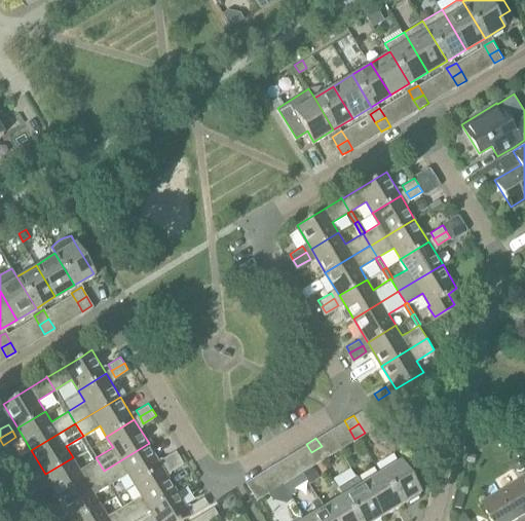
[(149,443),(104,471),(111,483),(127,473),(135,484),(162,467),(149,443)]
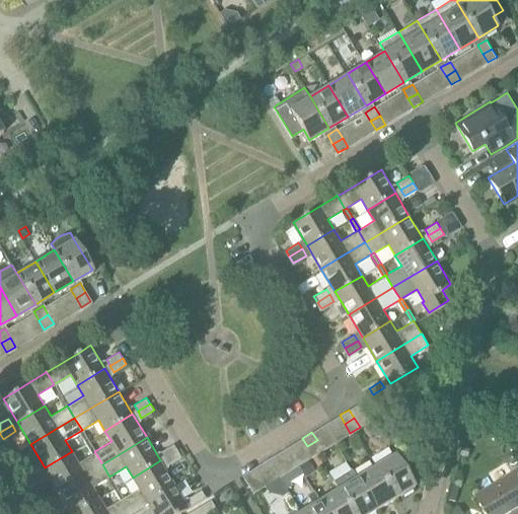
[(317,440),(307,446),(313,455),(318,463),(323,461),(318,452),(322,450),(317,440)]
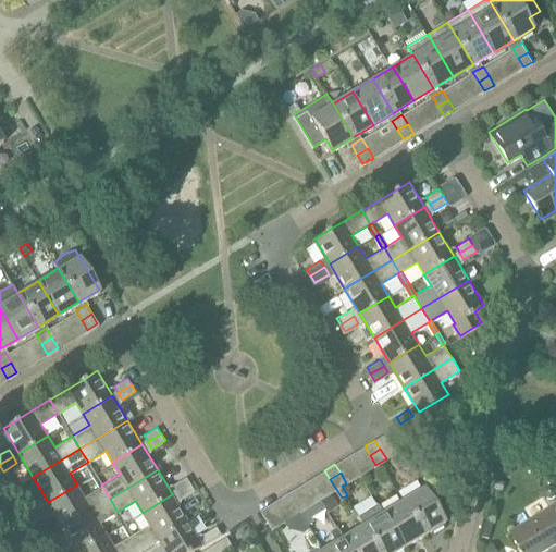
[(187,476),(173,483),(177,491),(192,482),(187,476)]
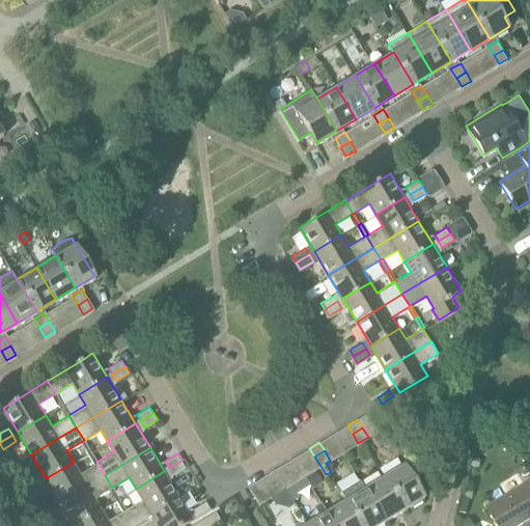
[(183,460),(169,468),(173,474),(186,466),(183,460)]
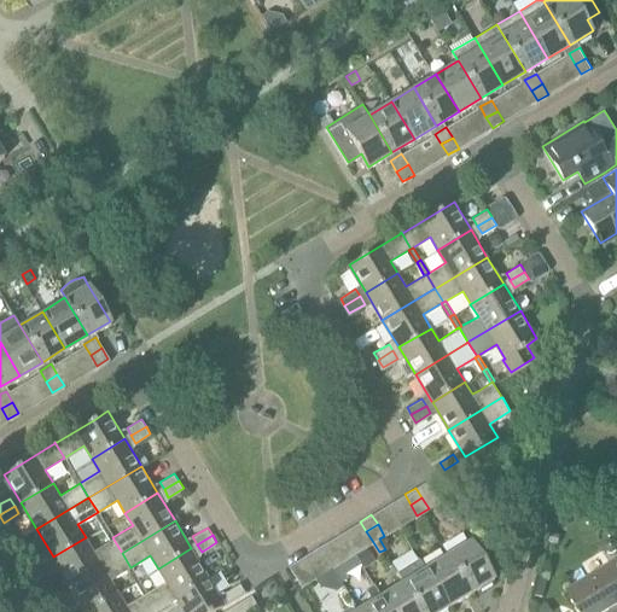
[(613,549),(616,548),(616,537),(611,536),(606,538),(605,543),(609,548),(613,549)]
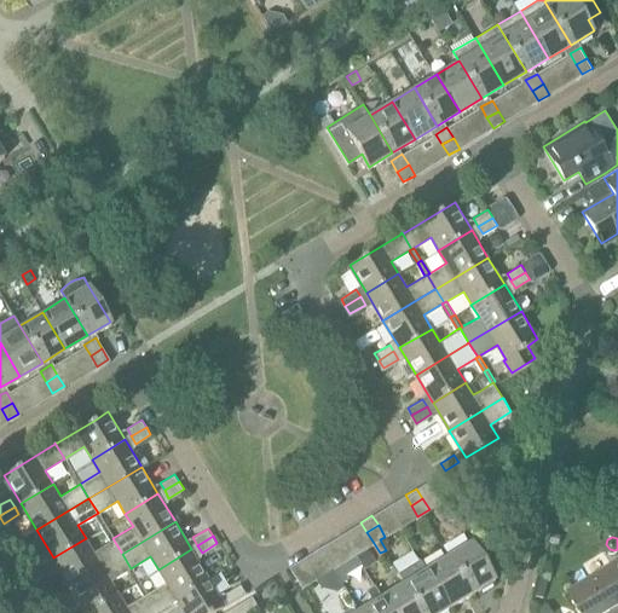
[(86,538),(53,557),(70,585),(122,554),(113,538),(93,550),(86,538)]
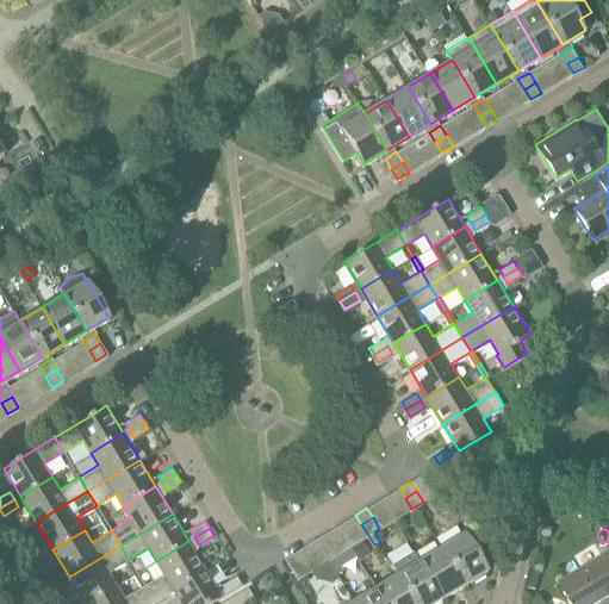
[(465,533),(442,547),(465,584),(488,570),(465,533)]
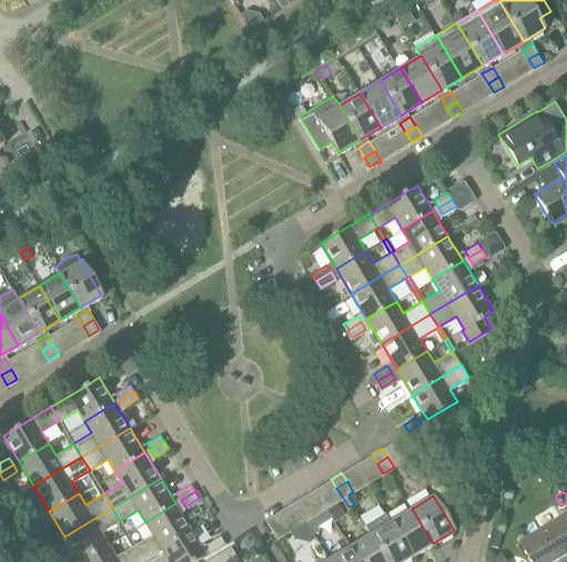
[(301,497),(290,503),(296,512),(306,507),(301,497)]
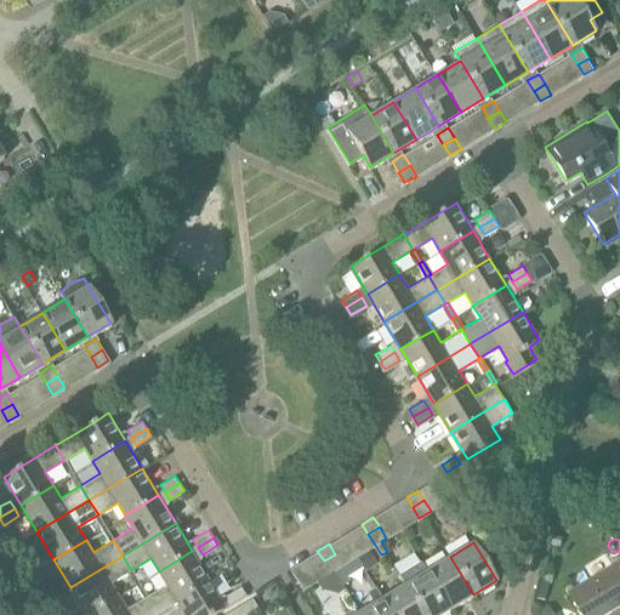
[(370,548),(359,554),(367,568),(377,561),(370,548)]
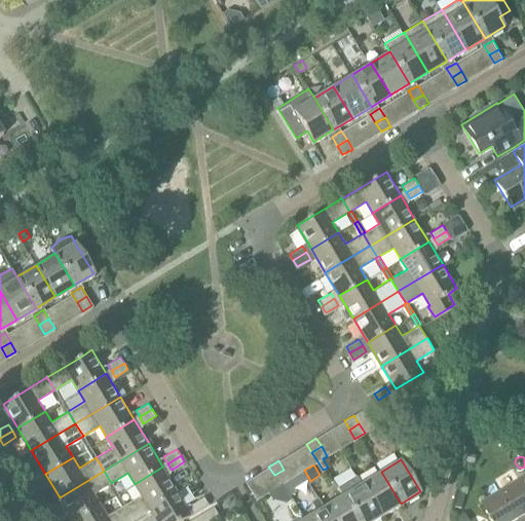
[(141,494),(124,505),(132,516),(177,489),(162,467),(135,484),(141,494)]
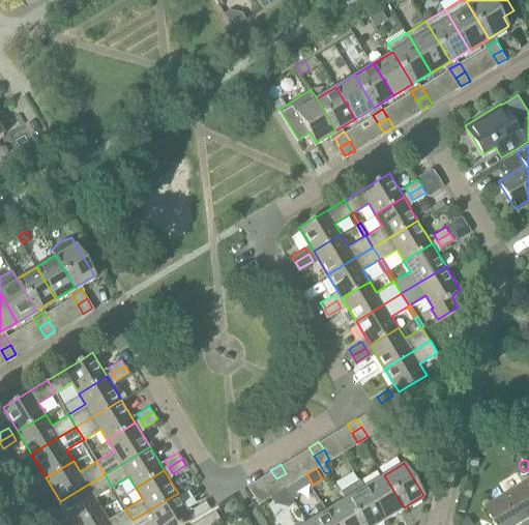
[(270,470),(259,477),(270,495),(287,485),(291,483),(286,473),(276,478),(270,470)]
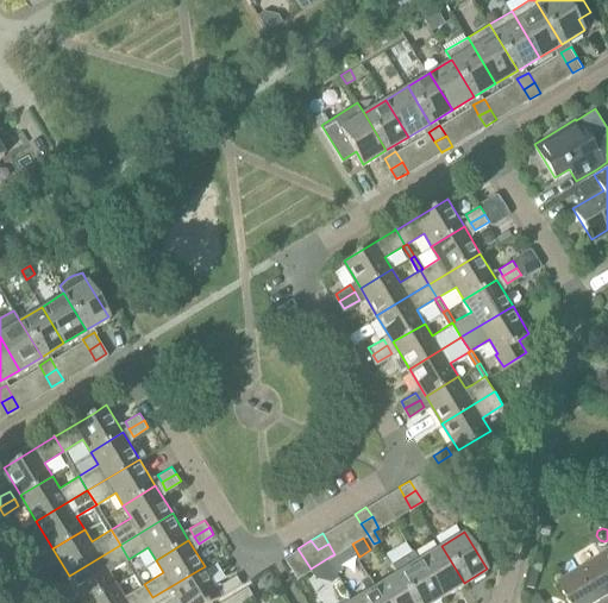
[(120,545),(69,576),(86,602),(118,583),(110,570),(129,559),(120,545)]
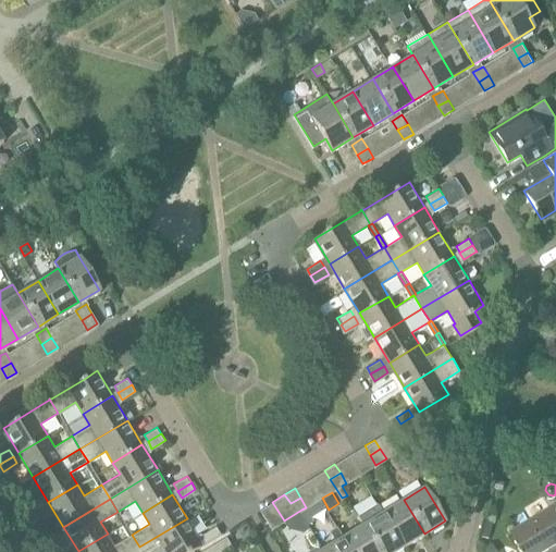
[(37,500),(25,507),(29,514),(42,506),(41,505),(38,500),(37,500)]
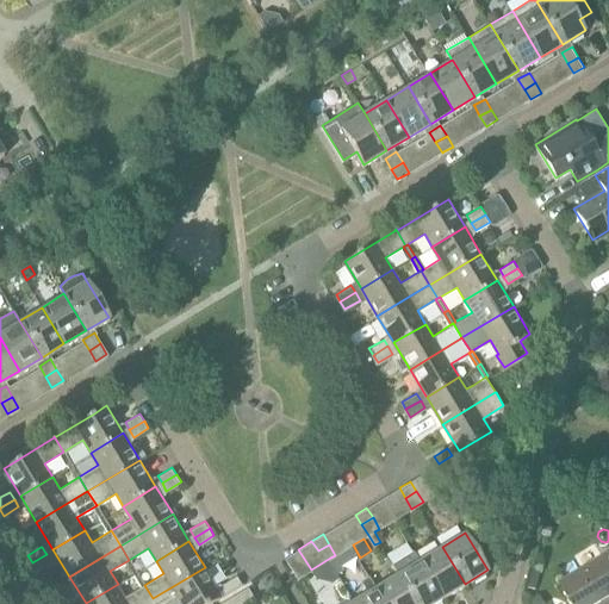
[(442,547),(421,560),(443,597),(465,584),(442,547)]
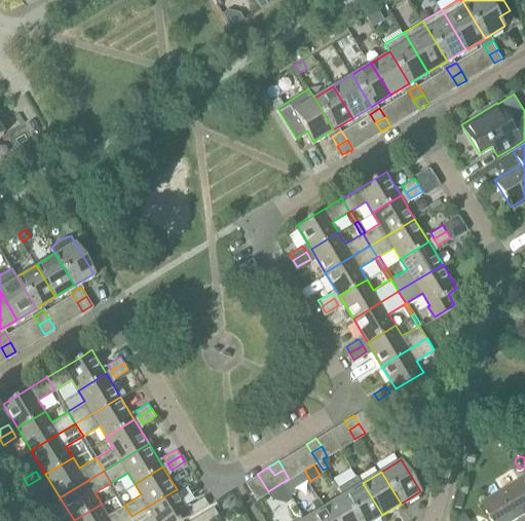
[(357,474),(338,485),(339,486),(344,494),(360,520),(371,520),(382,515),(363,483),(362,482),(357,474)]
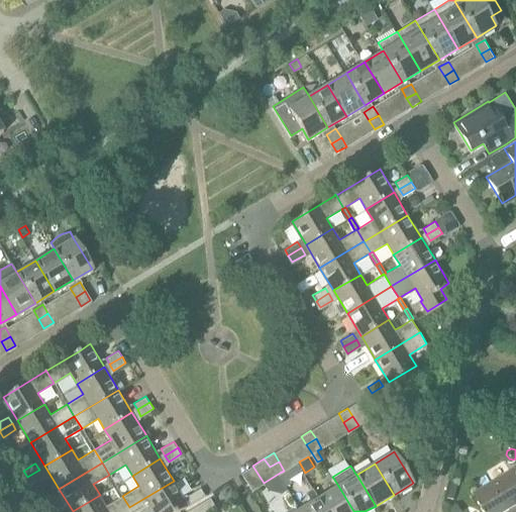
[(515,467),(476,491),(483,503),(484,508),(488,510),(488,511),(506,511),(512,509),(513,511),(515,511),(515,467)]
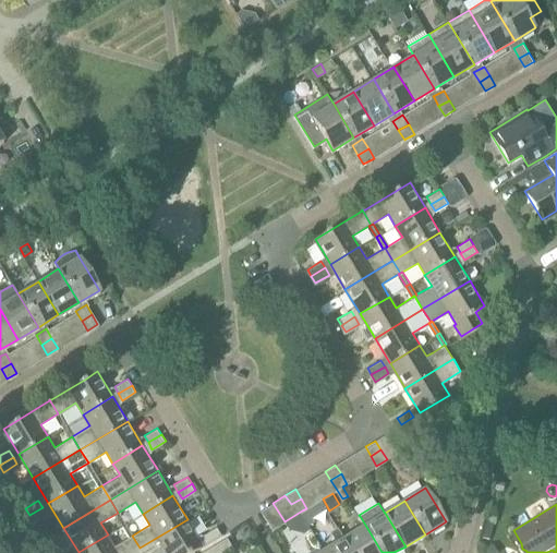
[(43,507),(29,515),(33,520),(33,521),(46,513),(43,507)]
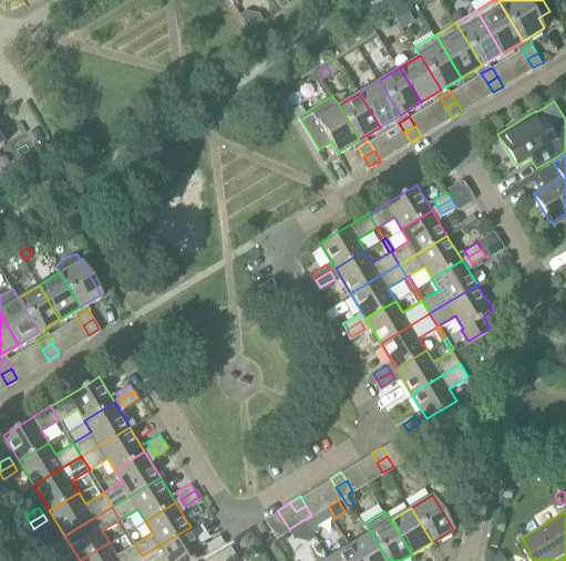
[(311,516),(307,518),(315,531),(319,528),(311,516)]
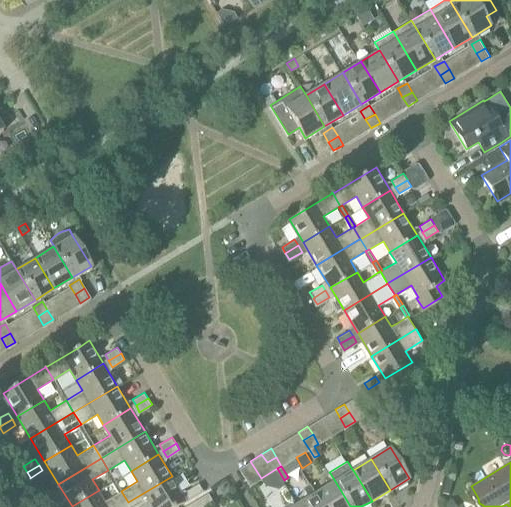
[(172,476),(128,502),(130,506),(147,506),(152,504),(153,506),(174,506),(186,500),(186,499),(181,492),(172,476)]
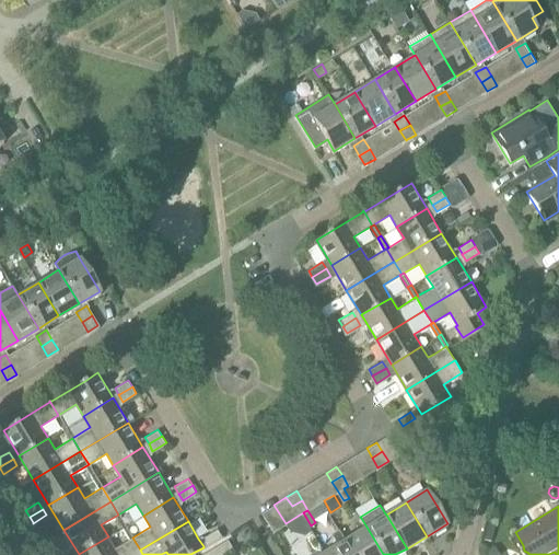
[(383,554),(367,527),(346,539),(354,554),(383,554)]
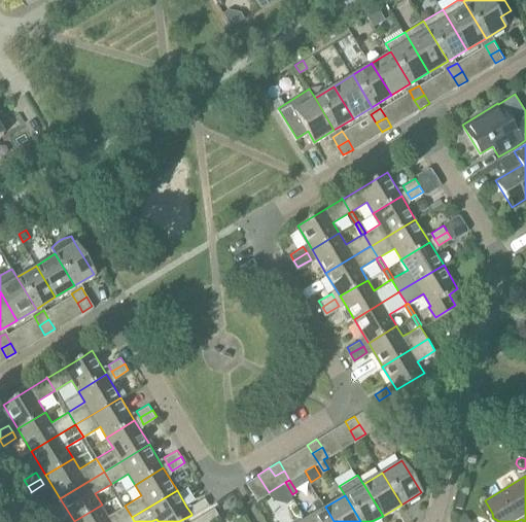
[(205,496),(193,505),(197,511),(198,511),(209,503),(205,496)]
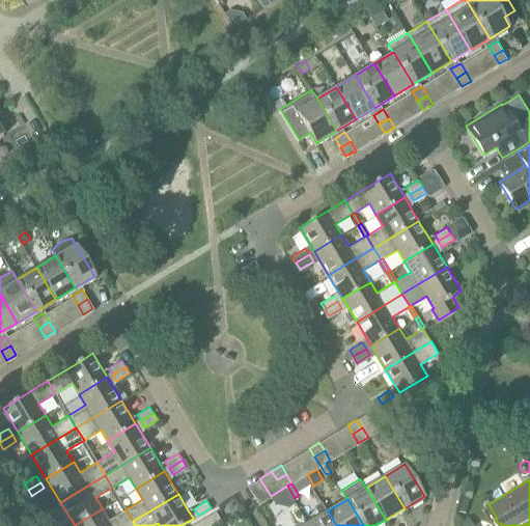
[(321,515),(309,522),(311,525),(336,525),(328,510),(322,501),(315,505),(321,515)]
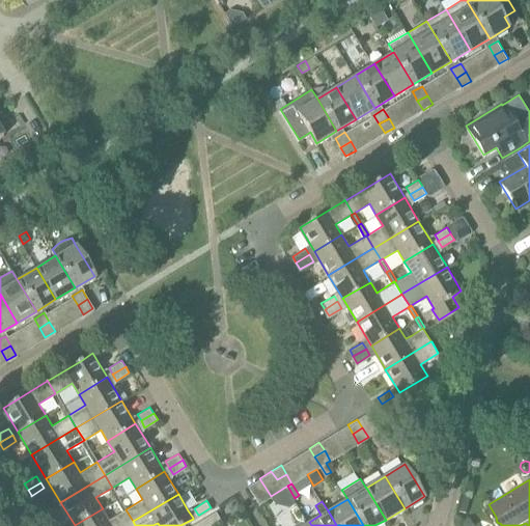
[(103,508),(75,525),(74,525),(124,525),(133,521),(126,509),(109,519),(103,508)]
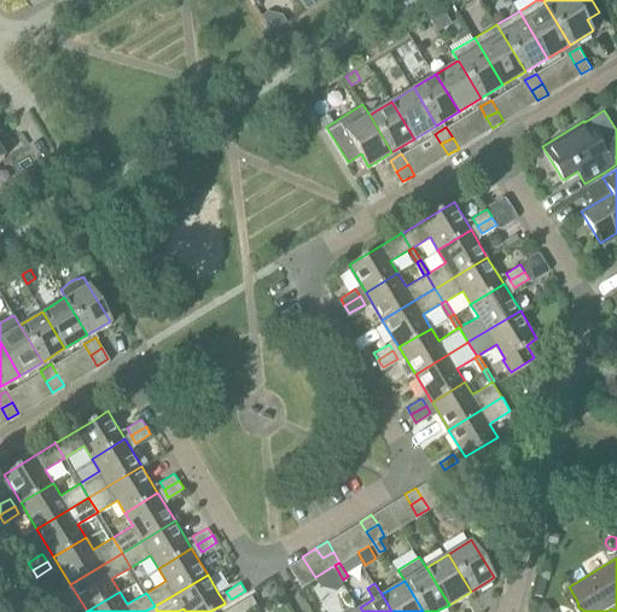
[(251,595),(242,600),(248,611),(258,605),(252,594),(251,595)]
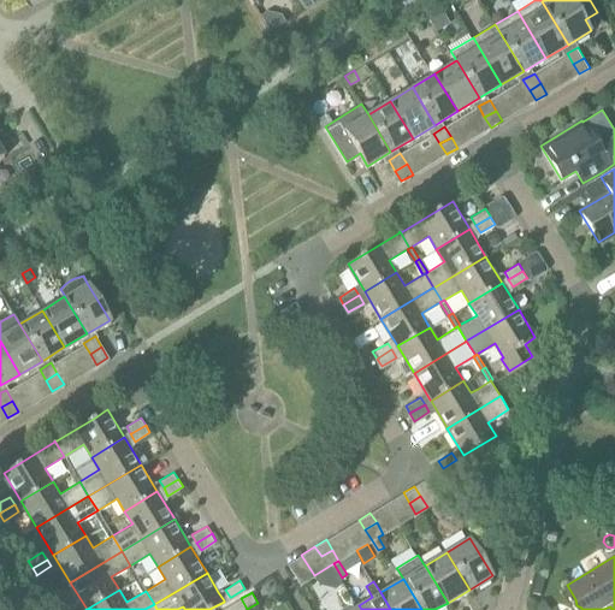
[(533,603),(537,609),(554,609),(547,596),(533,603)]
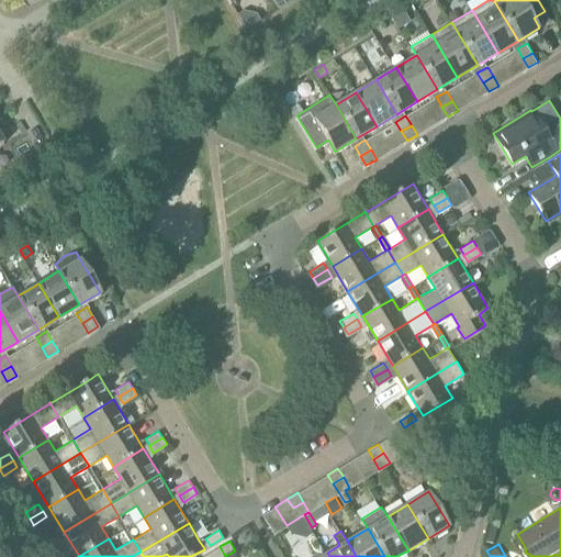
[(217,547),(208,554),(209,556),(224,556),(225,556),(220,546),(217,547)]
